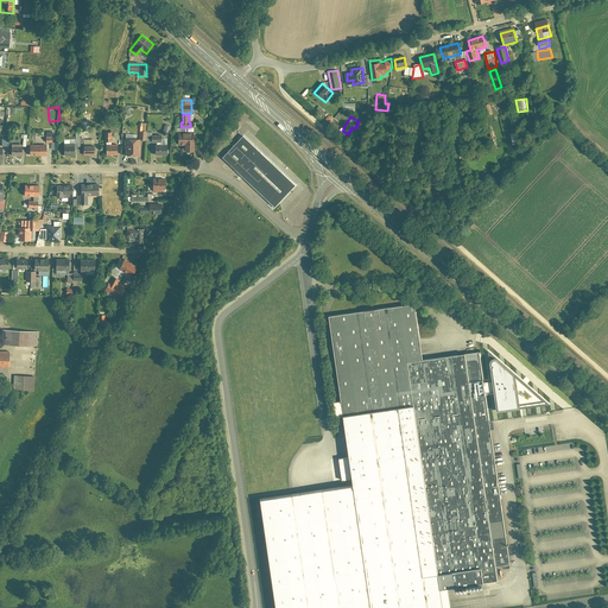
[(178,146),(183,146),(184,152),(194,152),(192,132),(177,133),(178,146)]
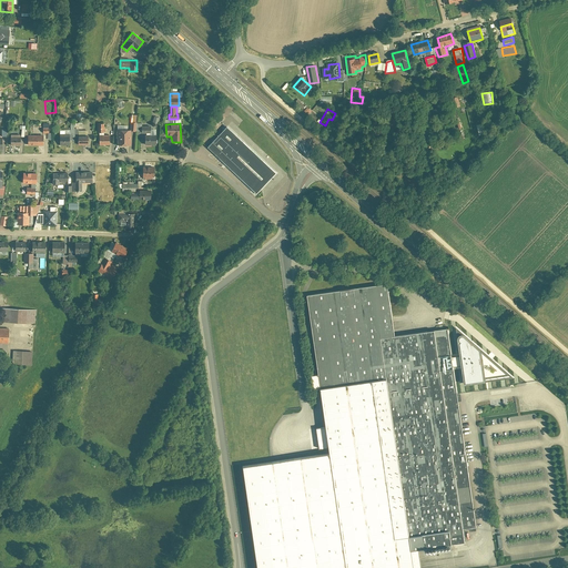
[(70,124),(70,130),(60,130),(60,134),(70,134),(74,134),(74,124),(70,124)]
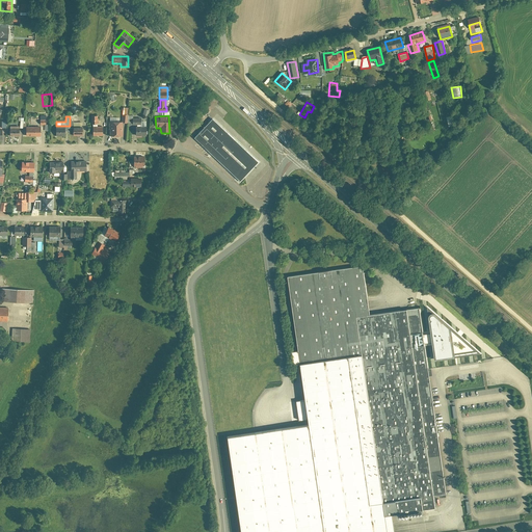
[(447,118),(448,128),(455,127),(453,117),(447,118)]
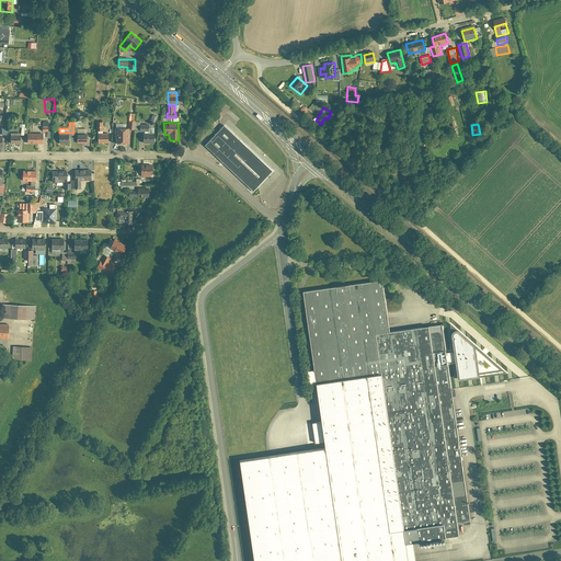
[(115,126),(115,144),(128,144),(127,126),(115,126)]
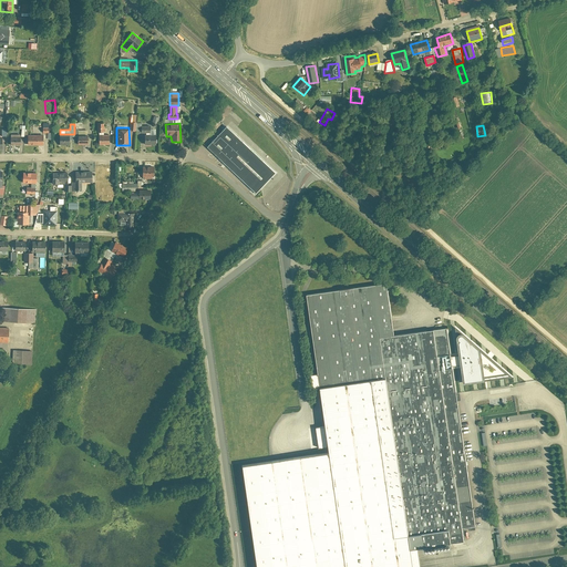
[(226,127),(206,147),(255,195),(275,175),(226,127)]
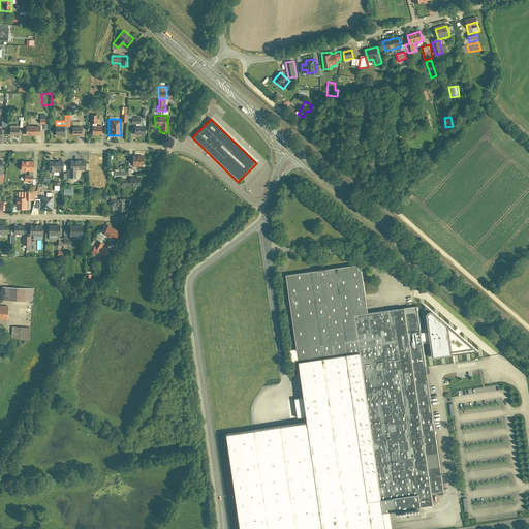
[(26,128),(26,136),(39,136),(39,128),(26,128)]
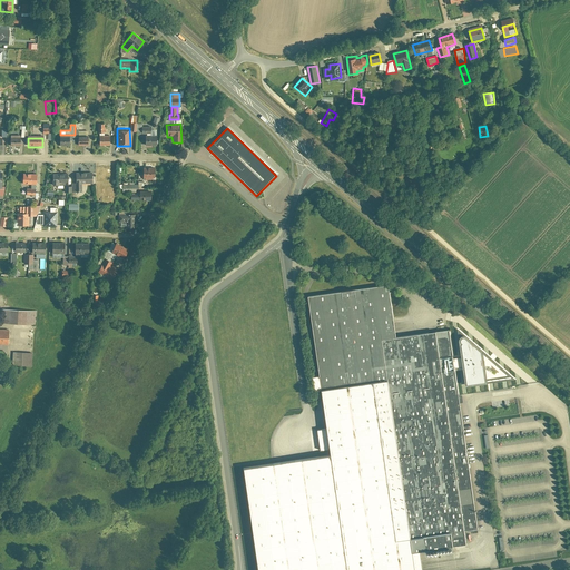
[(141,168),(143,180),(155,179),(155,168),(141,168)]
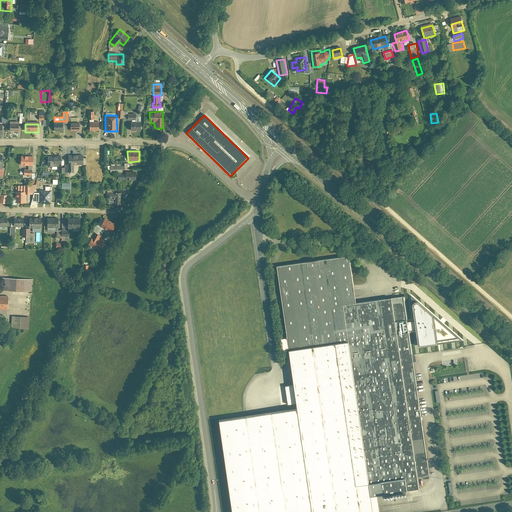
[(47,156),(47,167),(60,167),(60,156),(47,156)]
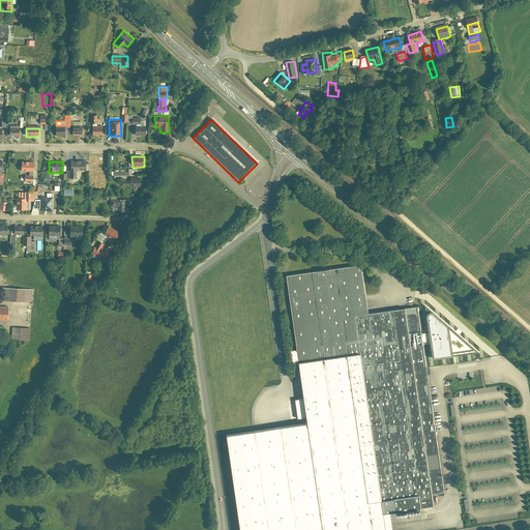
[(67,171),(67,179),(74,178),(72,172),(85,172),(85,162),(70,163),(71,170),(67,171)]
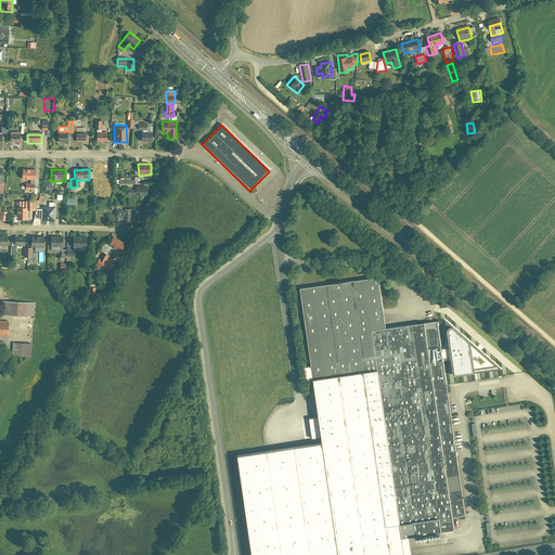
[(22,170),(22,179),(35,179),(35,170),(22,170)]
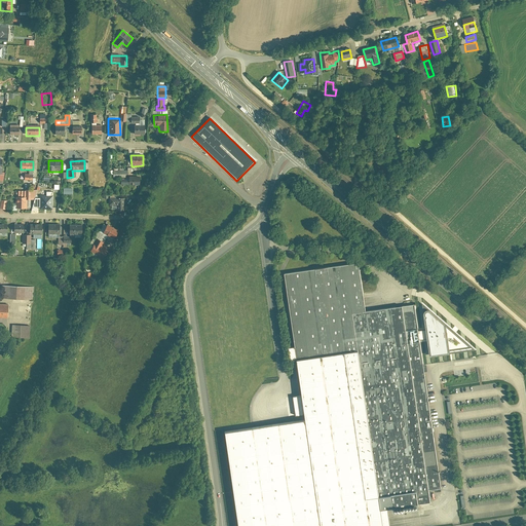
[(121,179),(122,188),(139,187),(138,178),(121,179)]
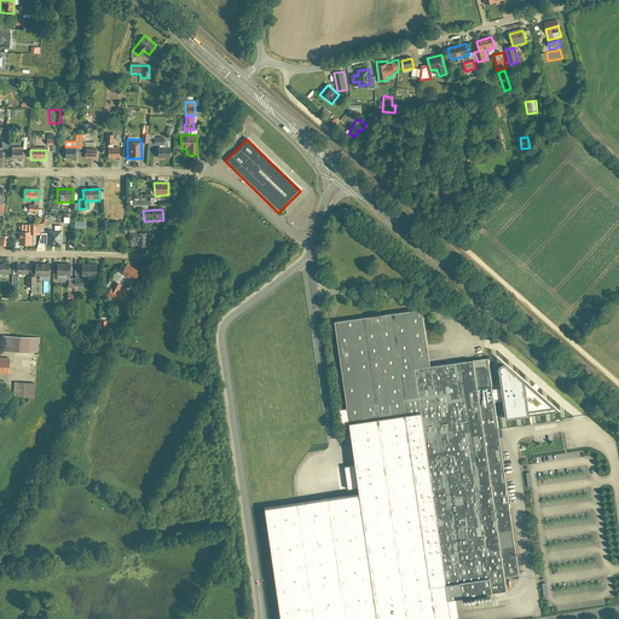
[(42,225),(18,225),(17,246),(30,246),(30,236),(42,236),(42,225)]
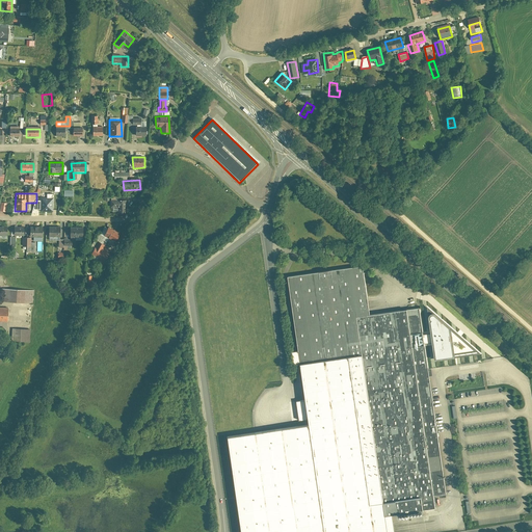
[(41,211),(53,211),(53,193),(47,193),(47,198),(42,198),(41,211)]
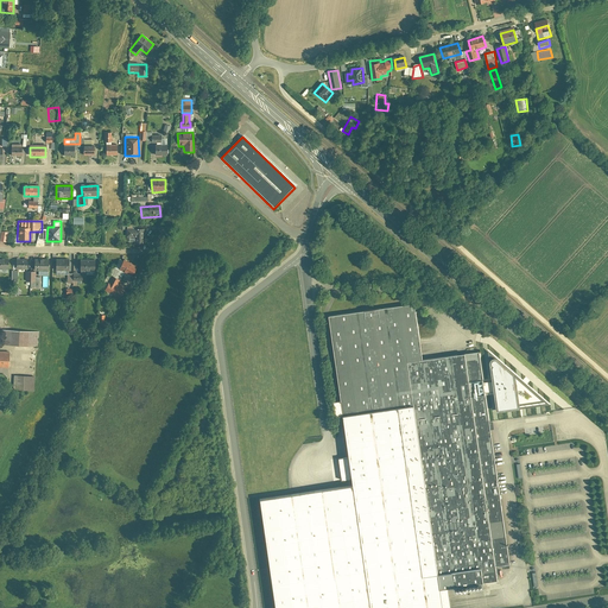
[(144,245),(144,229),(126,229),(127,238),(133,238),(133,245),(144,245)]
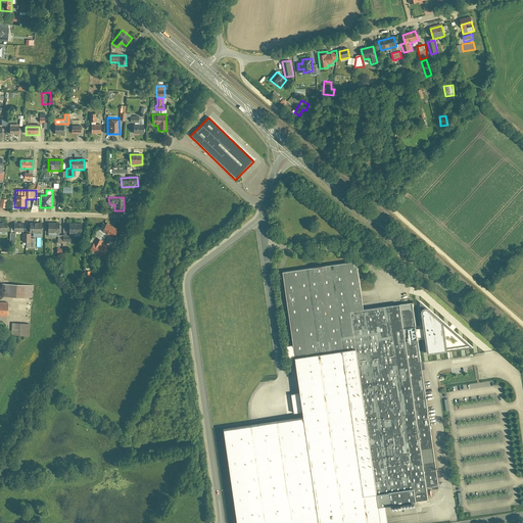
[(47,224),(47,232),(59,232),(59,223),(47,224)]
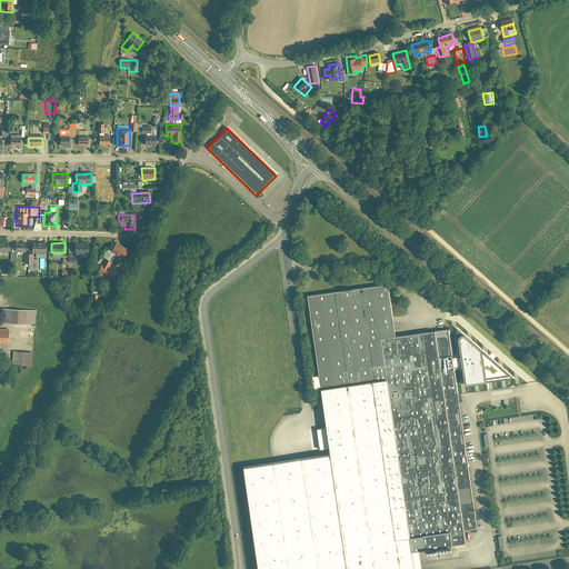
[(13,243),(15,253),(26,253),(26,243),(13,243)]
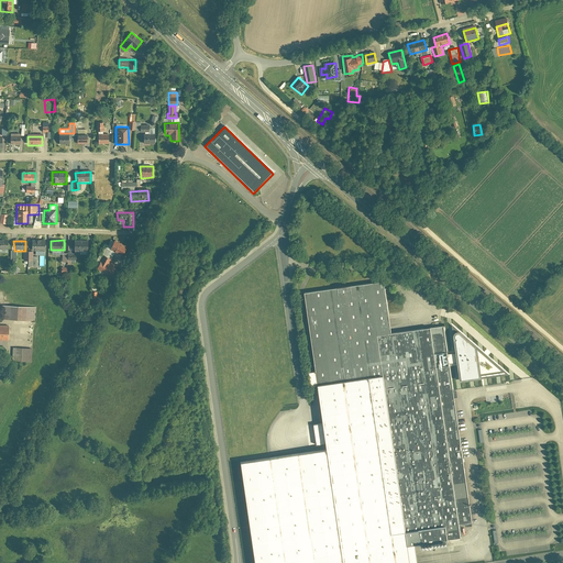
[(31,241),(31,251),(44,251),(44,241),(31,241)]
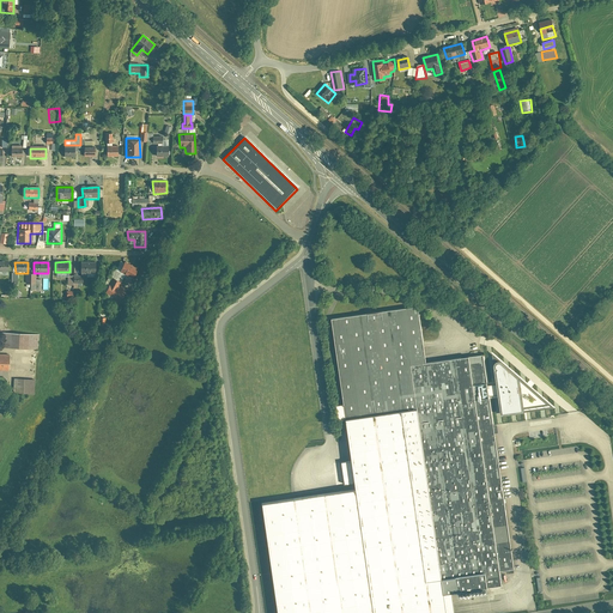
[(80,262),(80,275),(95,275),(96,262),(80,262)]
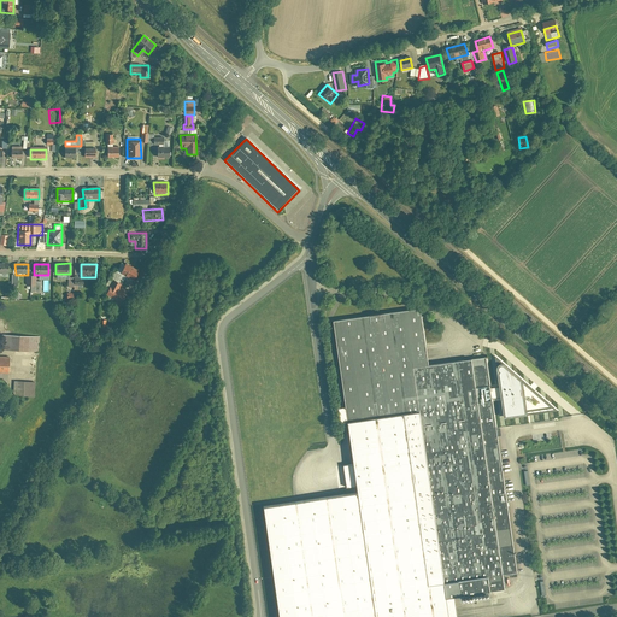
[(125,264),(119,274),(133,281),(137,271),(125,264)]
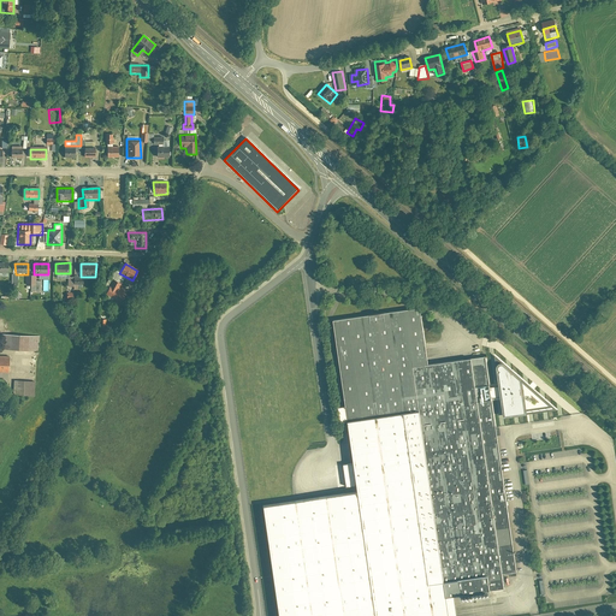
[(122,285),(113,280),(104,297),(119,304),(126,291),(120,288),(122,285)]
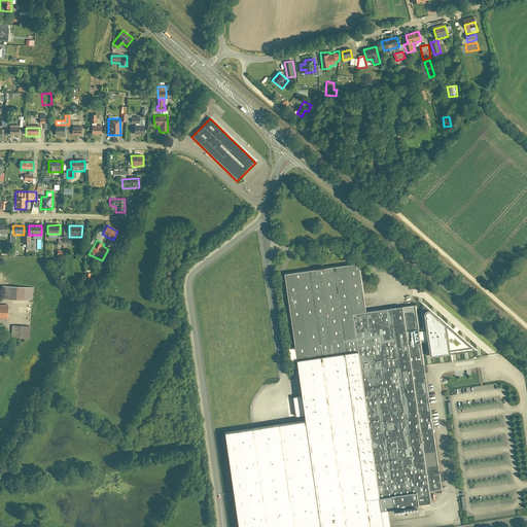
[(360,265),(285,275),(295,348),(289,349),(291,362),(297,361),(303,398),(294,399),(297,418),(306,416),(307,421),(321,526),(390,526),(388,512),(419,506),(418,504),(430,503),(428,492),(441,490),(420,341),(419,331),(415,307),(366,313),(360,265)]
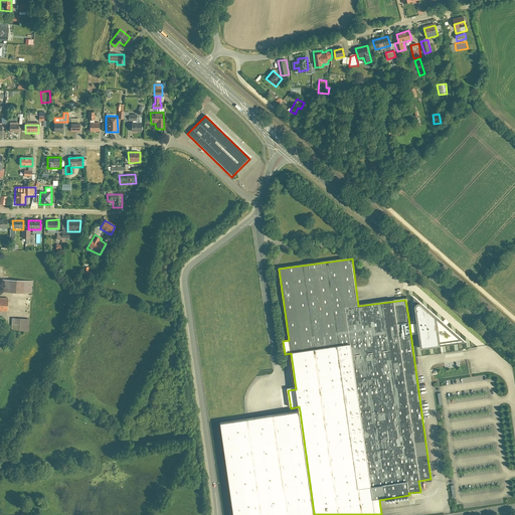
[(0,281),(0,292),(31,294),(32,283),(0,281)]
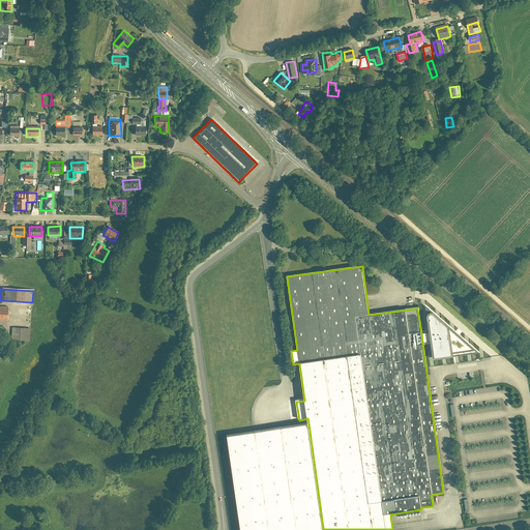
[(428,318),(430,332),(421,333),(422,343),(432,342),(434,358),(452,355),(448,326),(433,313),(432,313),(431,313),(430,313),(429,314),(428,315),(428,316),(428,318)]
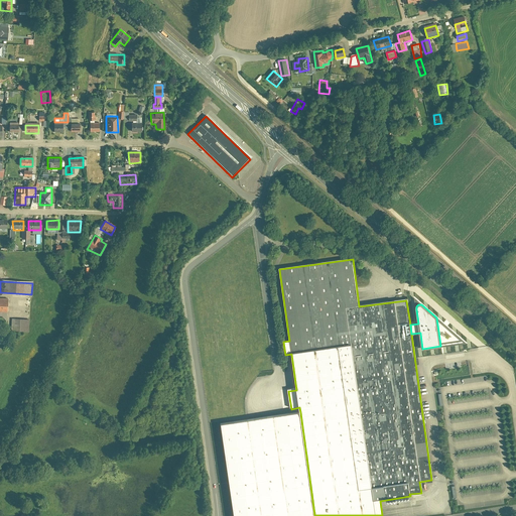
[(11,319),(11,332),(28,331),(28,318),(11,319)]
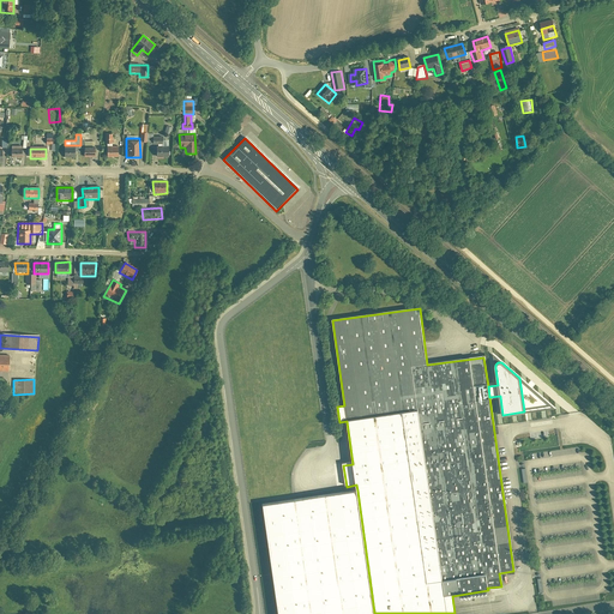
[(374,613),(357,491),(263,504),(277,613),(374,613)]
